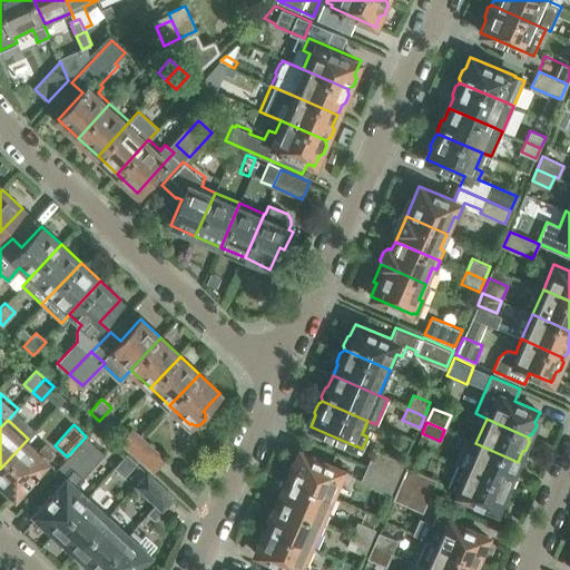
[(129,449),(141,435),(133,428),(120,440),(129,449)]
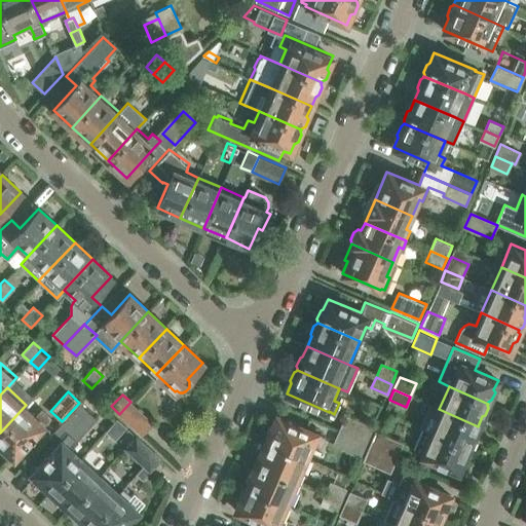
[(152,422),(130,402),(119,414),(141,434),(152,422)]
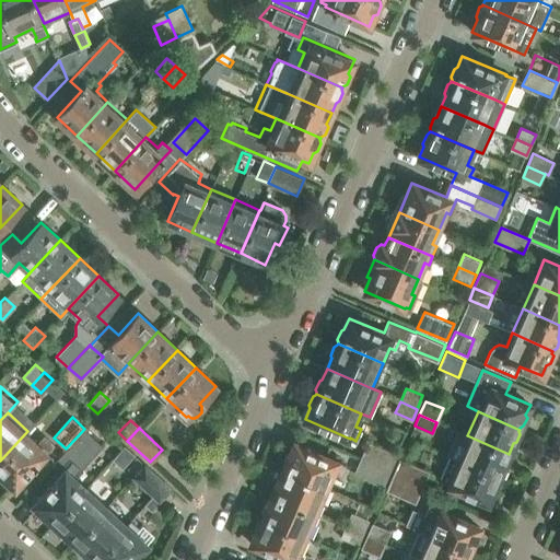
[(55,524),(89,487),(77,476),(83,469),(82,468),(103,445),(84,429),(66,448),(67,450),(54,464),(63,473),(34,504),(43,513),(44,516),(49,522),(54,522),(55,524)]
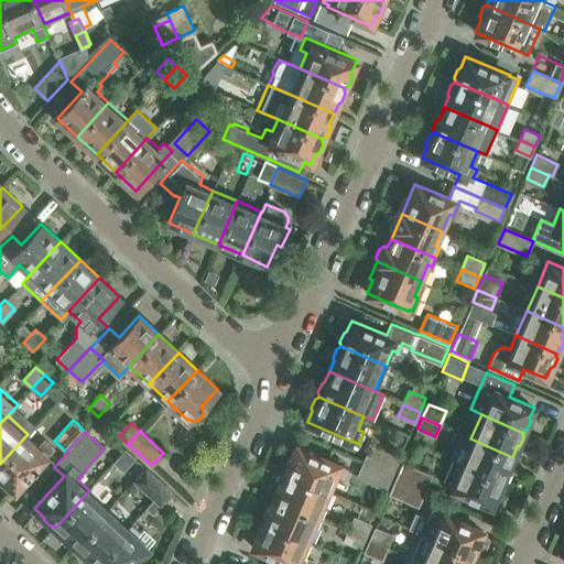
[(39,444),(28,434),(0,464),(0,479),(2,483),(6,483),(14,490),(54,446),(45,437),(39,444)]
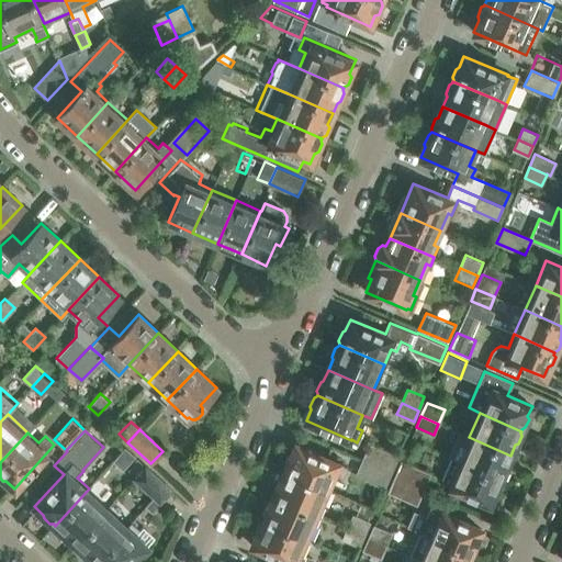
[(510,456),(469,437),(459,433),(449,457),(459,461),(501,479),(501,478),(504,475),(507,469),(506,465),(510,456)]
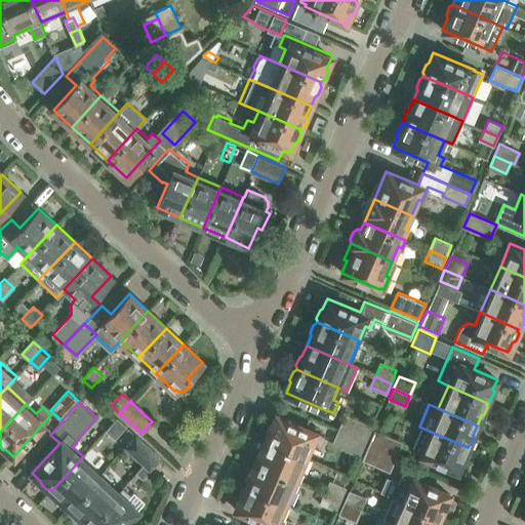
[(267,437),(266,439),(307,456),(313,441),(319,444),(322,436),(316,433),(317,432),(276,414),(272,426),(269,427),(266,435),(267,437)]
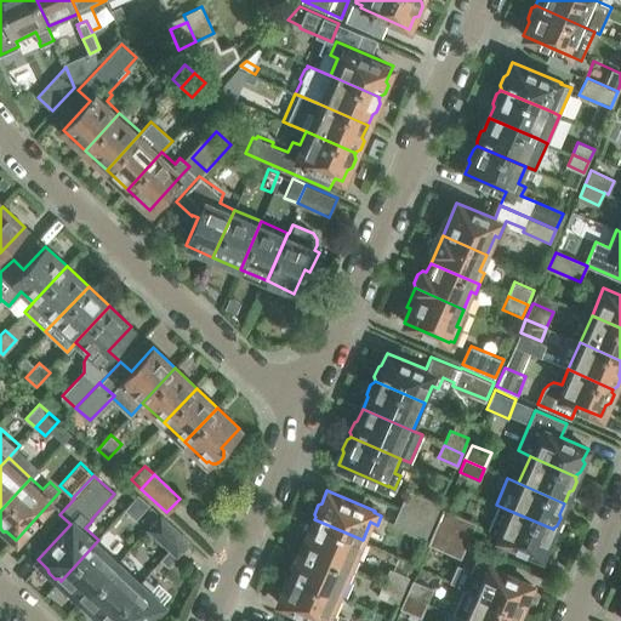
[(440,503),(409,490),(400,507),(433,520),(440,503)]
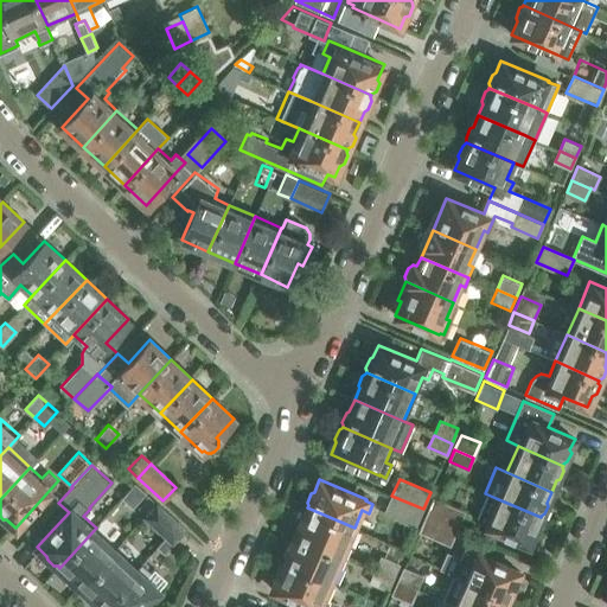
[(133,506),(146,493),(135,483),(122,497),(133,506)]
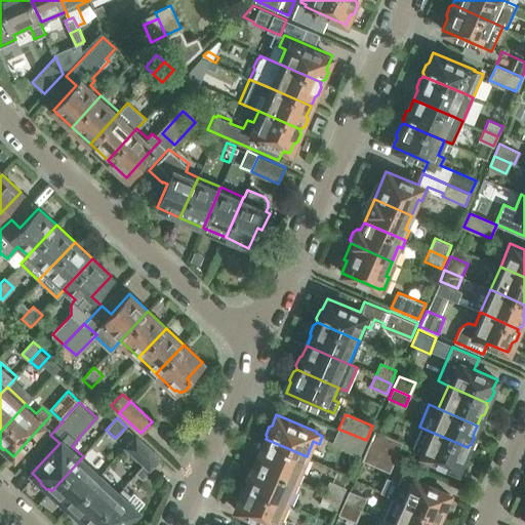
[(359,455),(366,440),(338,429),(332,443),(359,455)]
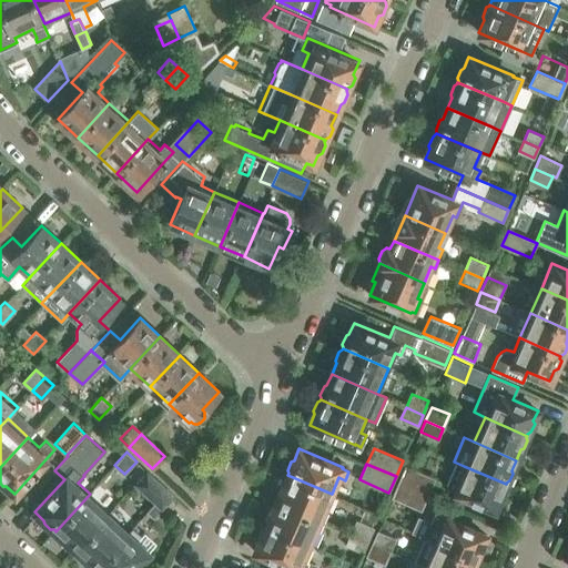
[(435,478),(407,465),(406,465),(399,482),(428,495),(435,478)]
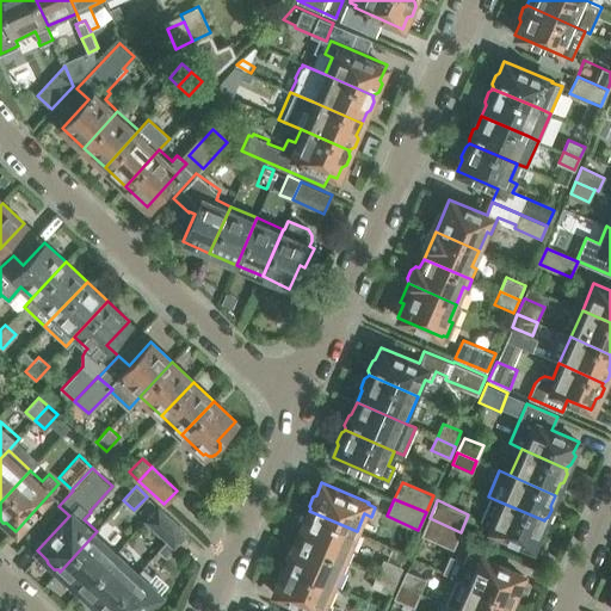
[(543,523),(544,520),(499,501),(493,513),(485,510),(479,524),(487,528),(532,548),(537,537),(541,535),(544,526),(543,523)]
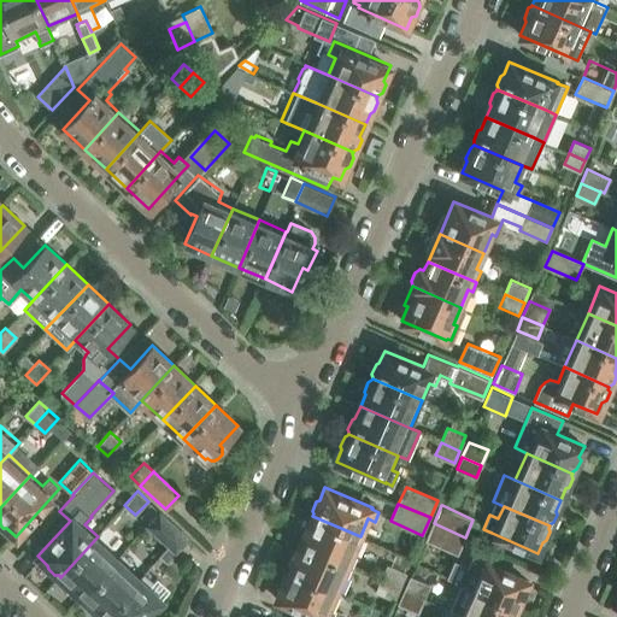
[(157,535),(170,519),(160,510),(146,526),(157,535)]
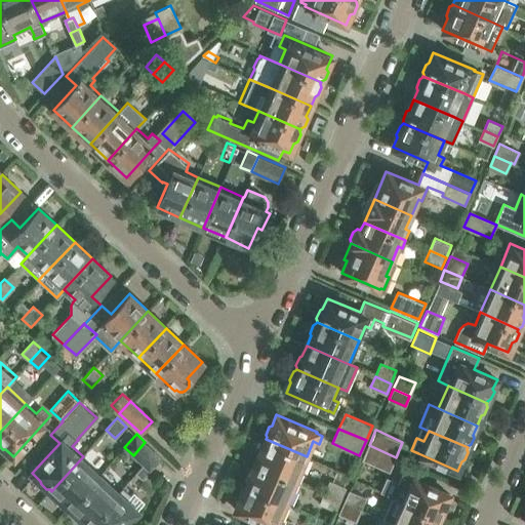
[(296,480),(307,456),(266,439),(266,440),(263,442),(259,449),(259,452),(255,462),(296,480)]
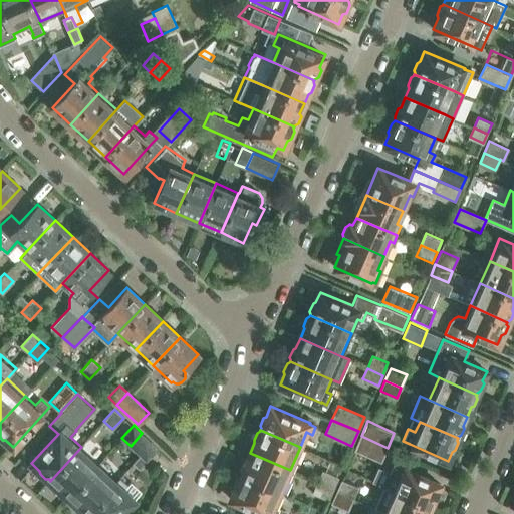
[(158,448),(142,433),(131,446),(141,455),(134,463),(140,468),(158,448)]
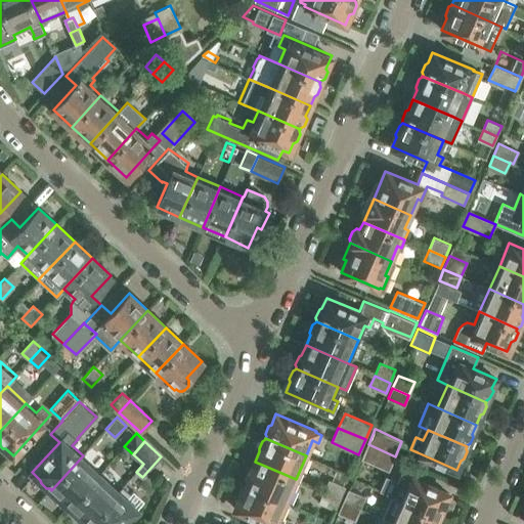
[(388,472),(395,456),(368,444),(361,460),(388,472)]
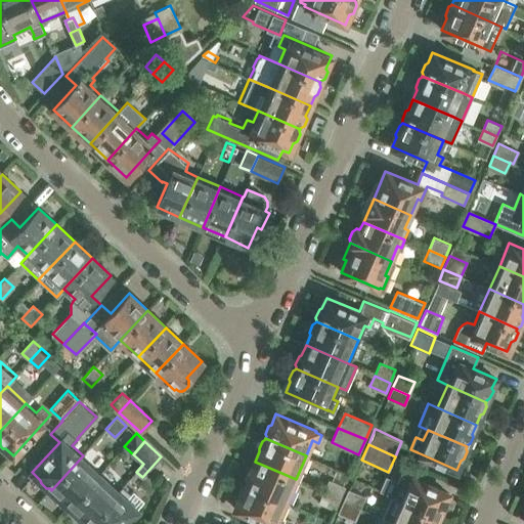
[(83,455),(51,490),(58,497),(59,499),(66,506),(69,506),(70,507),(101,472),(83,455)]
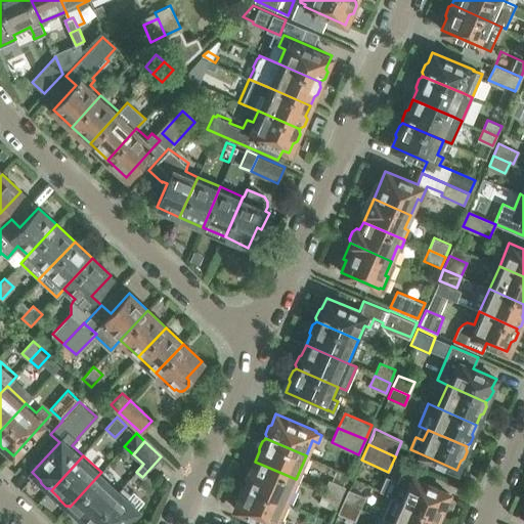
[(286,503),(296,479),(255,462),(251,471),(249,473),(245,481),(246,483),(245,485),(286,503)]
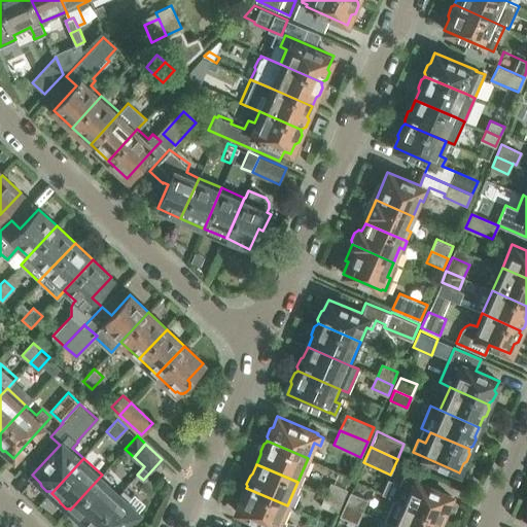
[(90,526),(121,492),(102,475),(70,510),(71,511),(72,515),(78,520),(81,520),(90,526)]
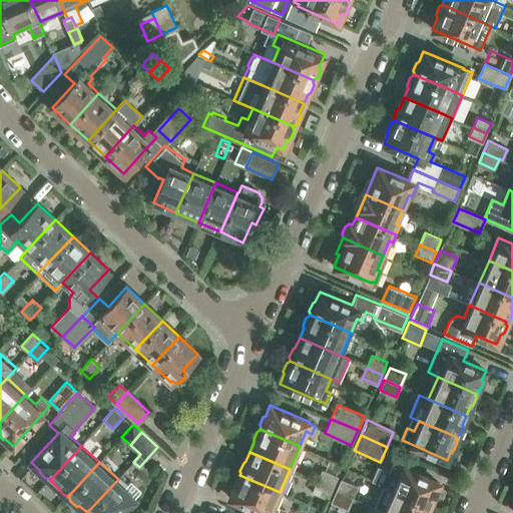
[(393,463),(384,485),(393,489),(429,505),(430,503),(433,502),(435,495),(434,493),(439,482),(398,465),(393,463)]
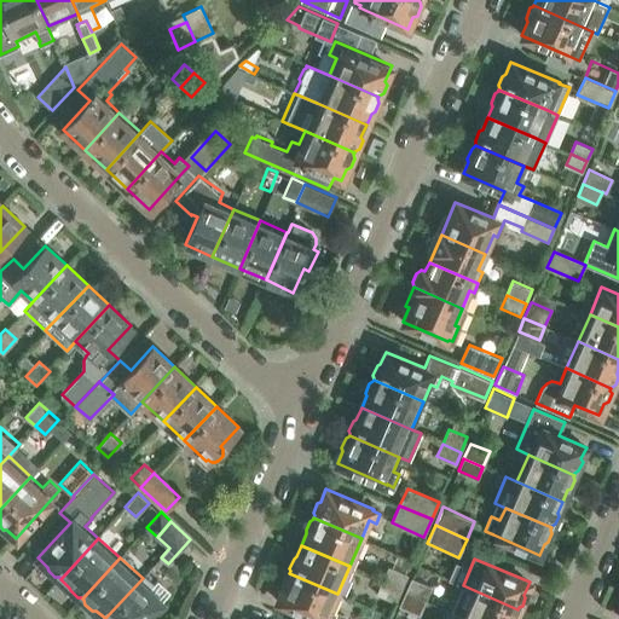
[(401,588),(408,574),(389,566),(383,579),(401,588)]
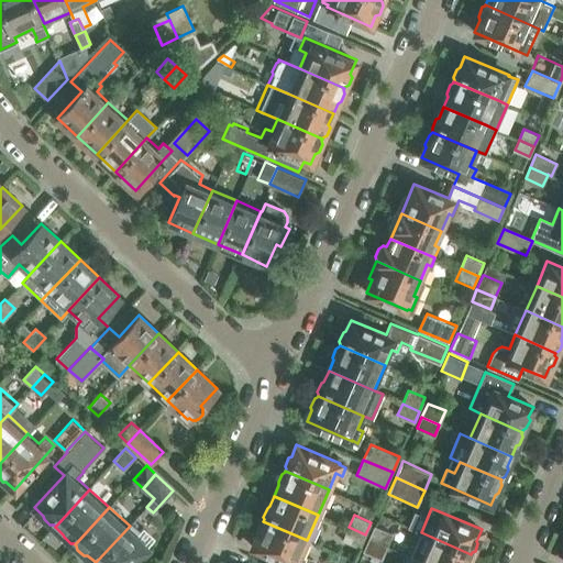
[(138,517),(130,526),(96,562),(95,562),(138,562),(135,560),(157,536),(138,517)]
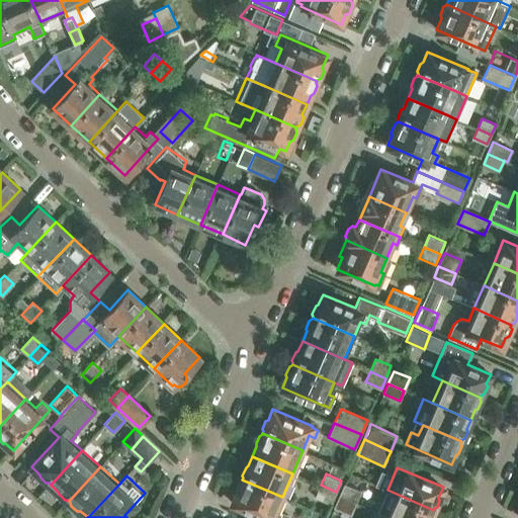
[(276,511),(282,497),(242,480),(242,481),(239,482),(236,490),(237,493),(232,503),(251,511),(247,517),(285,517),(287,515),(276,511)]
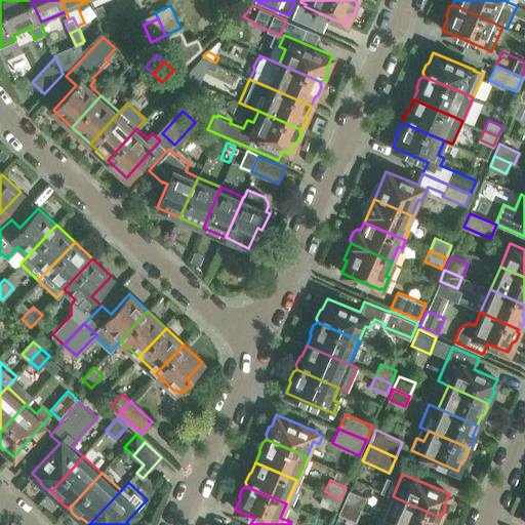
[(366,497),(350,490),(344,503),(361,510),(366,497)]
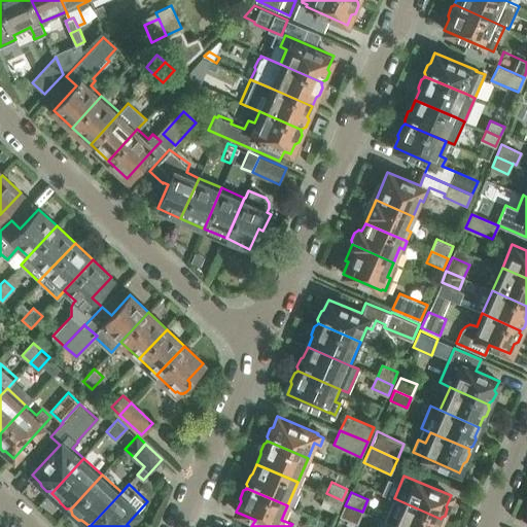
[(337,512),(342,500),(326,493),(321,504),(337,512)]
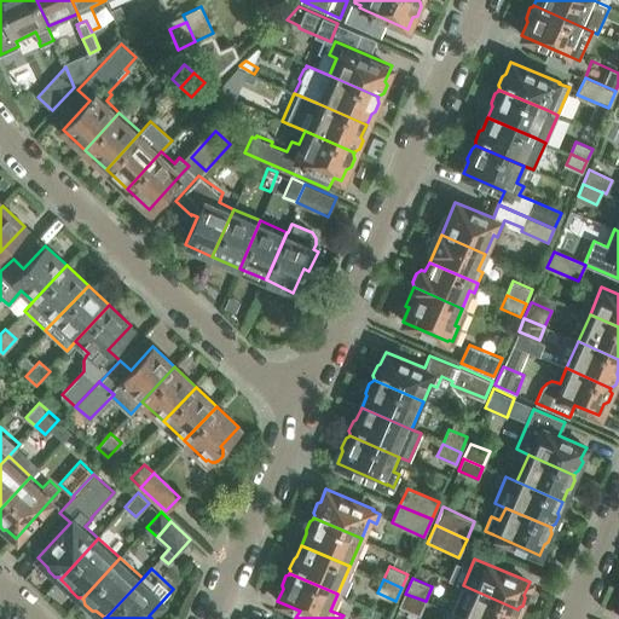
[(516,611),(518,609),(474,590),(462,617),(467,618),(515,618),(518,614),(516,611)]
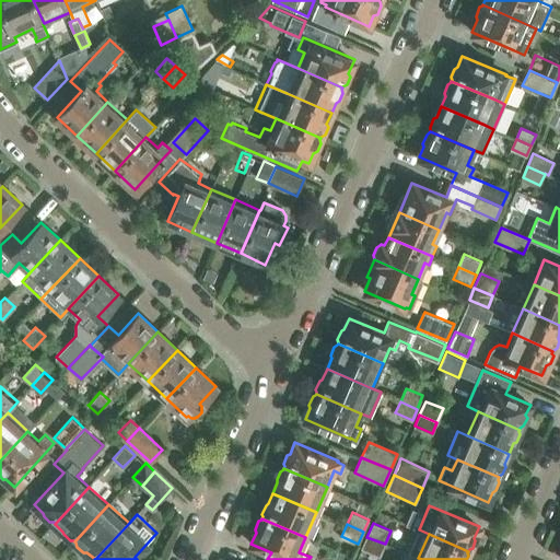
[(380,555),(385,544),(366,537),(362,548),(380,555)]
